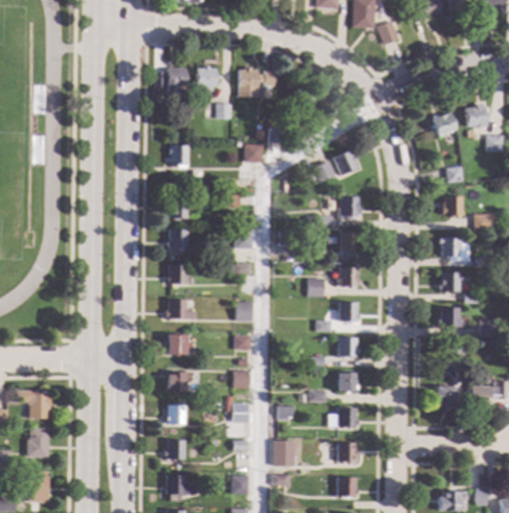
[(338,0),(338,8),(317,7),(317,0),(338,0)]
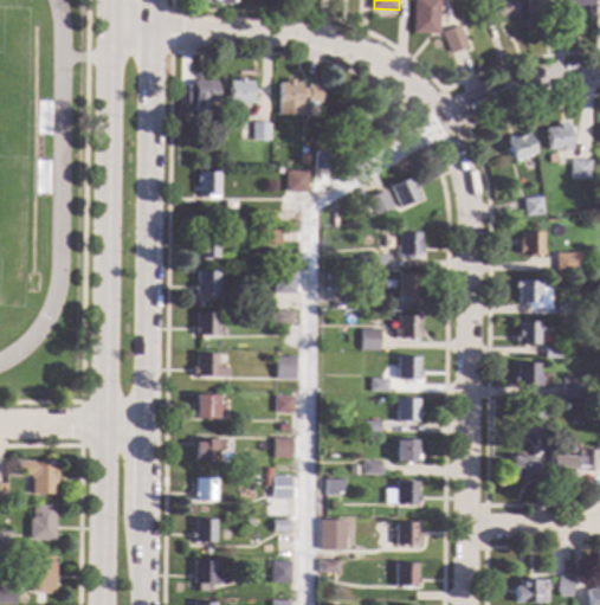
[(442,0),(442,33),(415,32),(415,0),(442,0)]
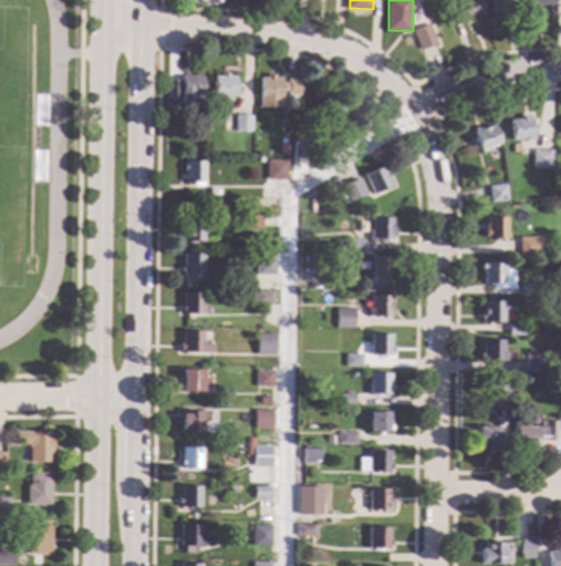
[(482,0),(486,14),(465,19),(461,0),(482,0)]
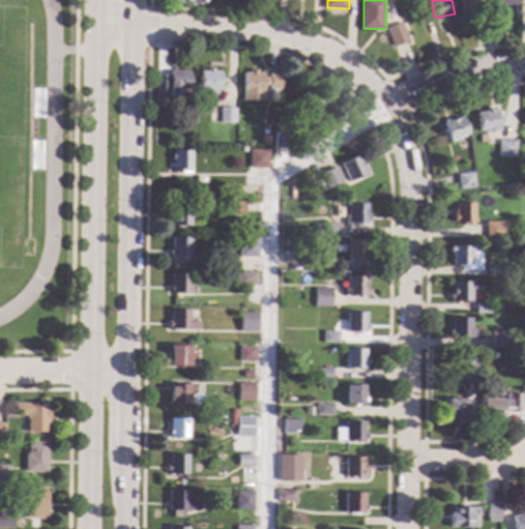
[(482,0),(483,8),(464,11),(462,0),(482,0)]
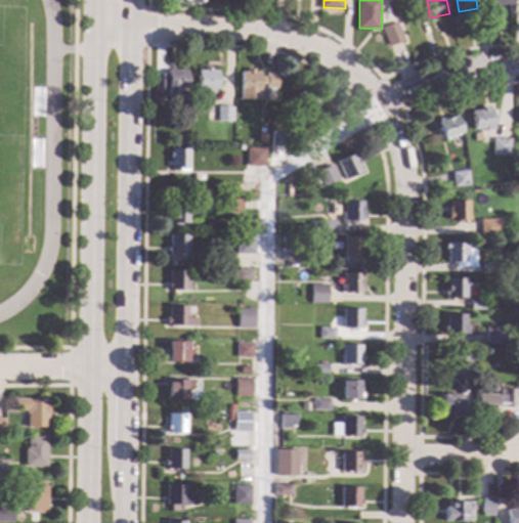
[(514,0),(514,10),(501,10),(501,8),(493,8),(493,0),(514,0)]
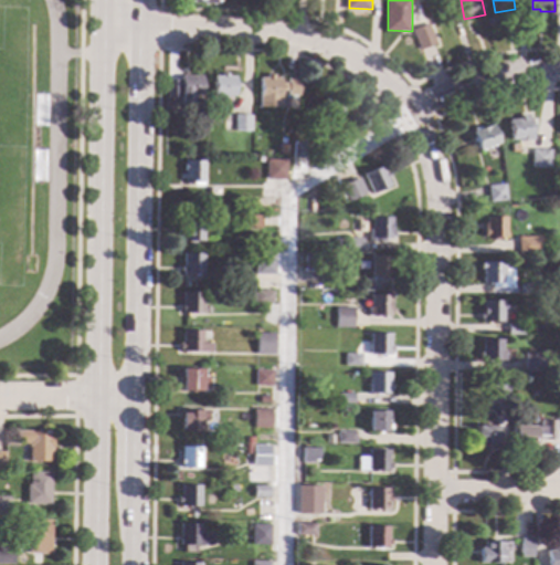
[(440,43),(422,50),(414,29),(432,22),(440,43)]
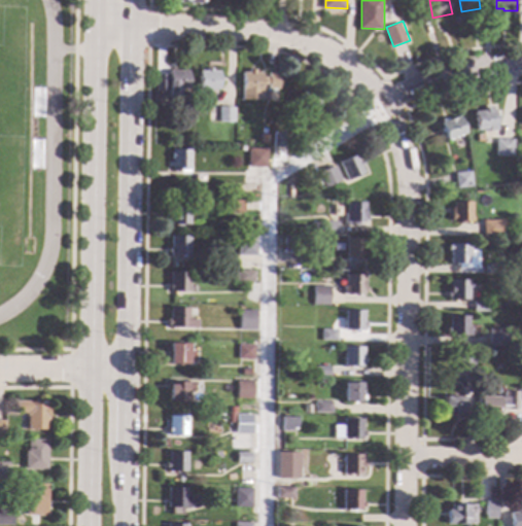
[(215,70),(222,70),(222,89),(203,89),(203,70),(210,70),(210,67),(215,67),(215,70)]
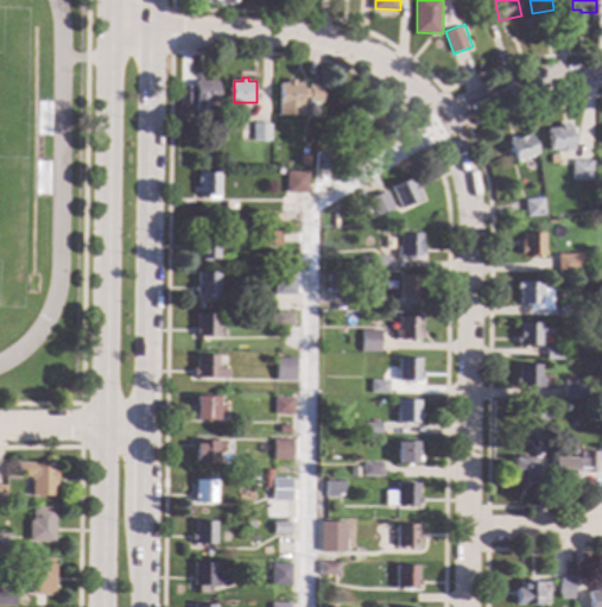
[(221,102),(209,102),(209,111),(197,111),(197,95),(196,95),(196,105),(184,105),(184,84),(196,84),(196,86),(198,86),(198,80),(221,80),(221,102)]
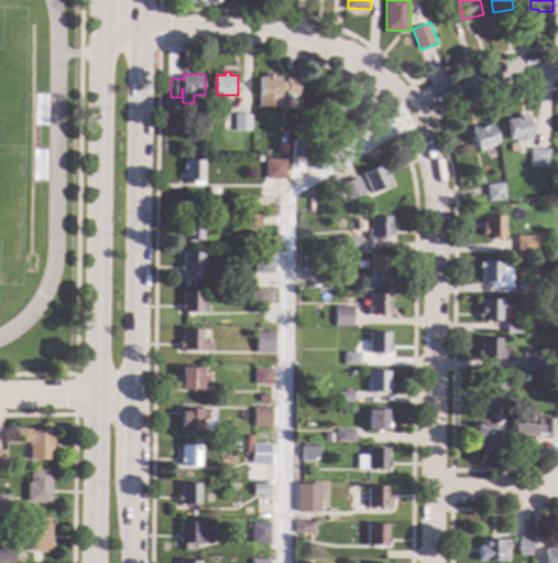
[(276,76),(284,76),(284,79),(291,80),(291,76),(302,76),(302,94),(291,94),(291,87),(284,87),(283,106),(262,105),(263,76),(269,76),(270,74),(276,74),(276,76)]
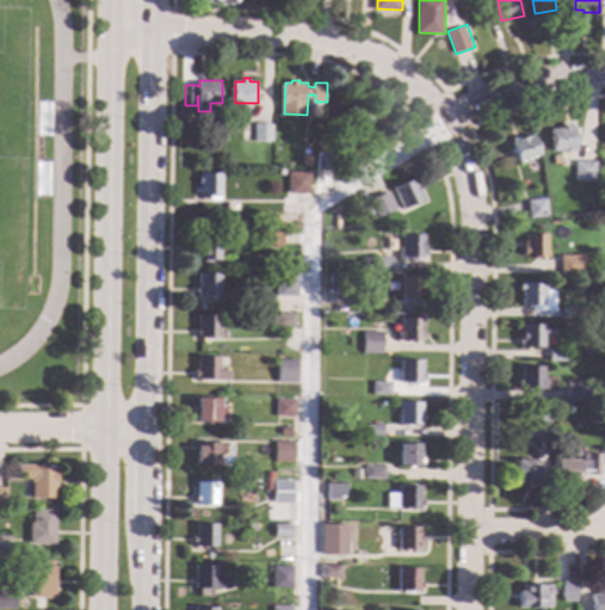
[(376,121),(359,137),(357,136),(355,139),(349,134),(351,131),(341,122),(359,104),(376,121)]
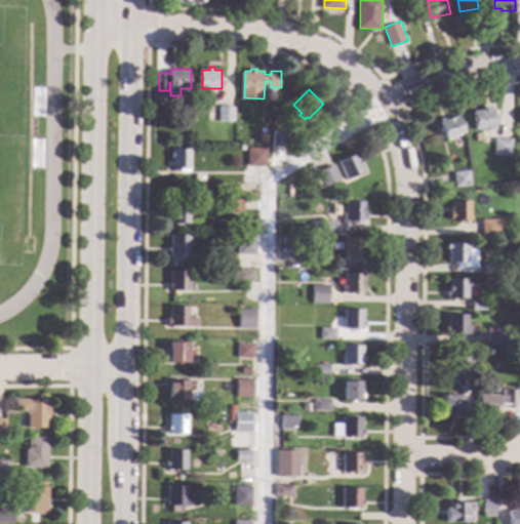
[(236,106),(236,120),(222,119),(222,105),(236,106)]
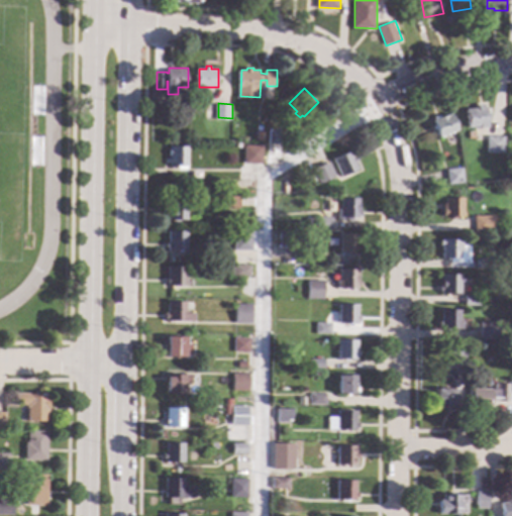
[(487,106),(488,106),(491,126),(482,127),(482,125),(471,126),(469,108),(480,107),(480,104),(487,104),(487,106)]
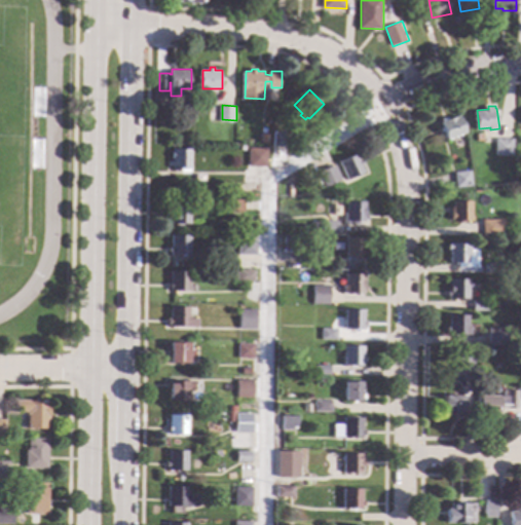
[(468,132),(449,139),(443,121),(461,114),(468,132)]
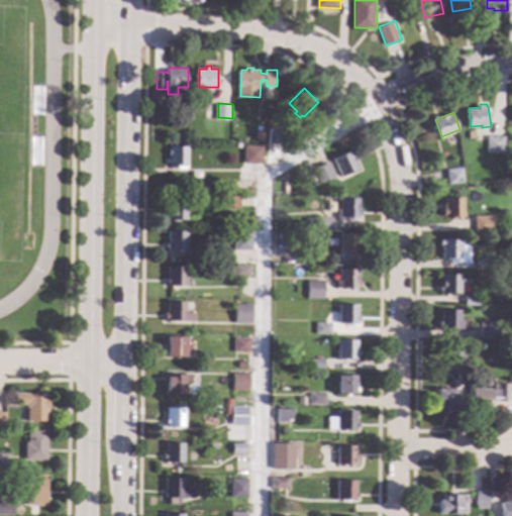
[(283,128),(282,143),(272,142),(273,128),(283,128)]
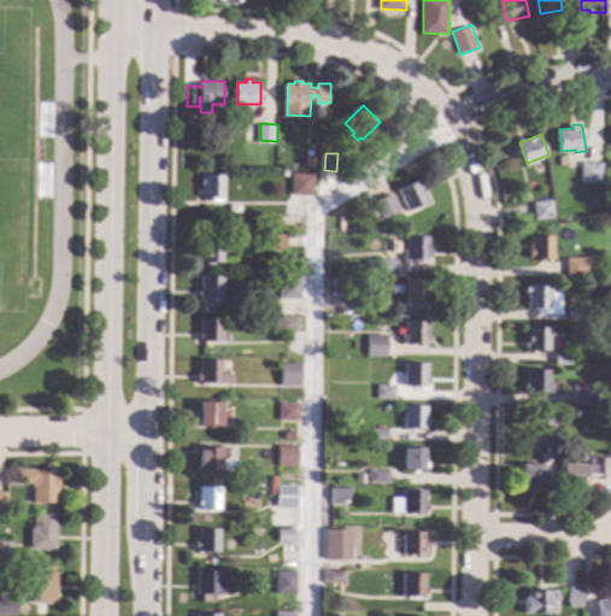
[(604,181),(585,181),(585,160),(586,160),(604,160),(604,181)]
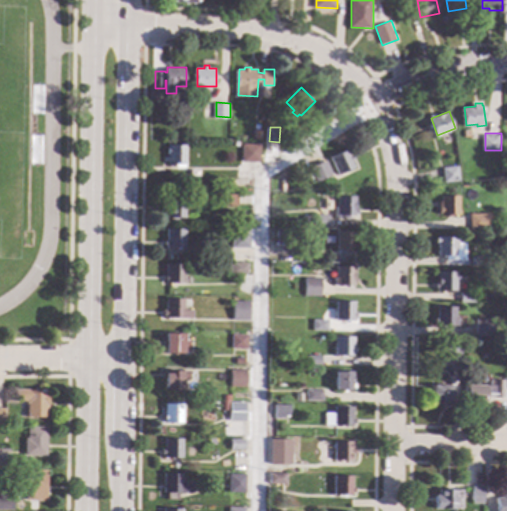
[(188,167),(178,167),(178,163),(170,163),(170,144),(188,144),(188,167)]
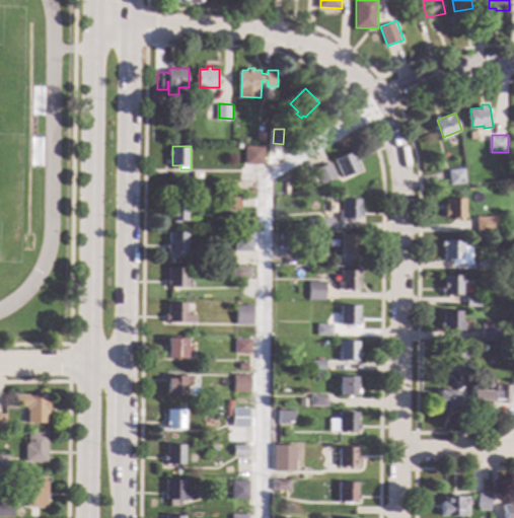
[(266,161),(258,161),(258,147),(266,147),(266,161)]
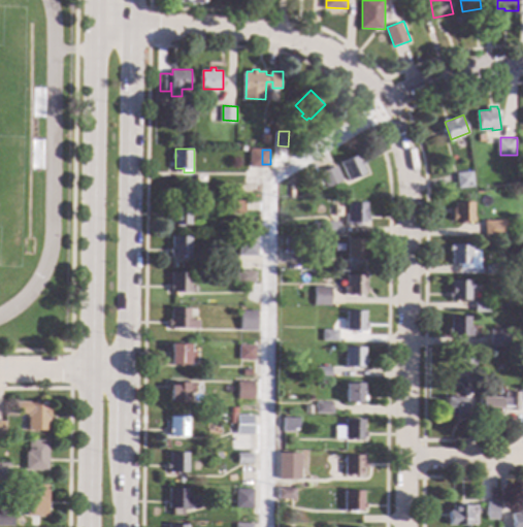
[(363,160),(365,159),(368,165),(365,166),(367,172),(352,179),(344,161),(360,154),(363,160)]
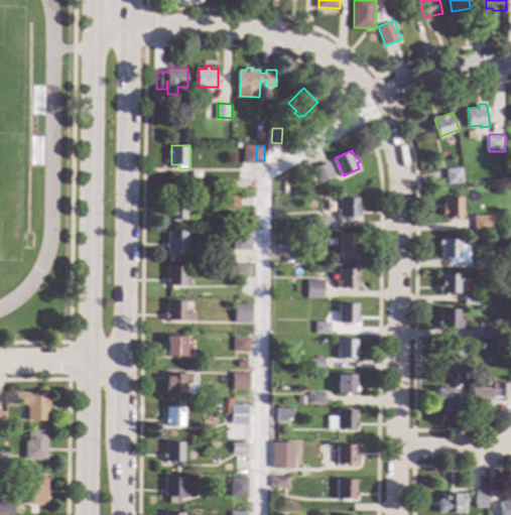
[(338,175),(322,182),(315,167),(331,160),(338,175)]
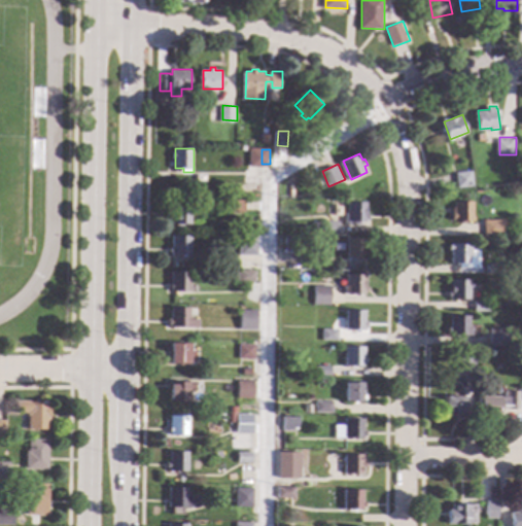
[(476,185),(460,186),(458,171),(474,170),(476,185)]
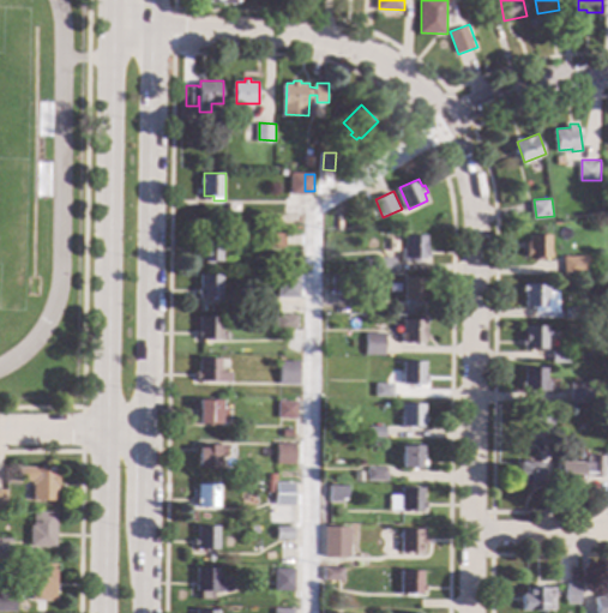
[(289,246),(268,246),(268,232),(289,232),(289,246)]
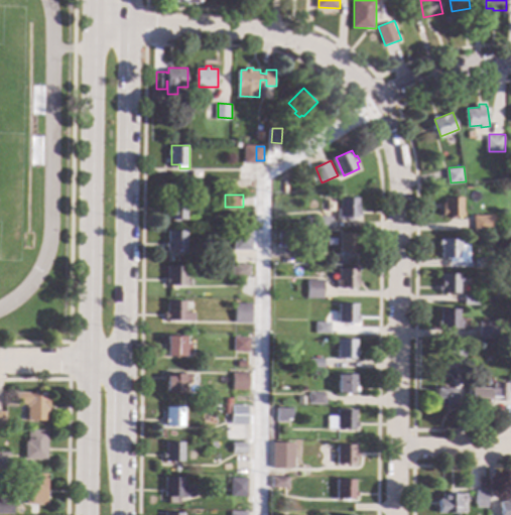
[(361,208),(364,208),(364,215),(361,215),(361,217),(355,217),(355,220),(340,219),(340,208),(343,208),(343,197),(361,197),(361,208)]
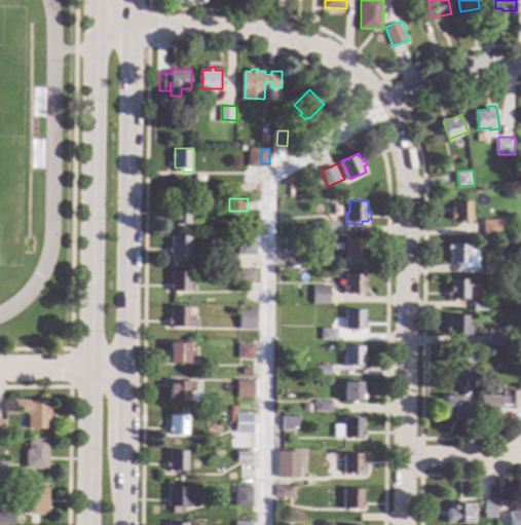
[(475,215),(477,215),(476,220),(467,220),(467,222),(461,222),(461,220),(455,220),(455,219),(453,219),(453,205),(455,205),(455,200),(475,200),(475,215)]
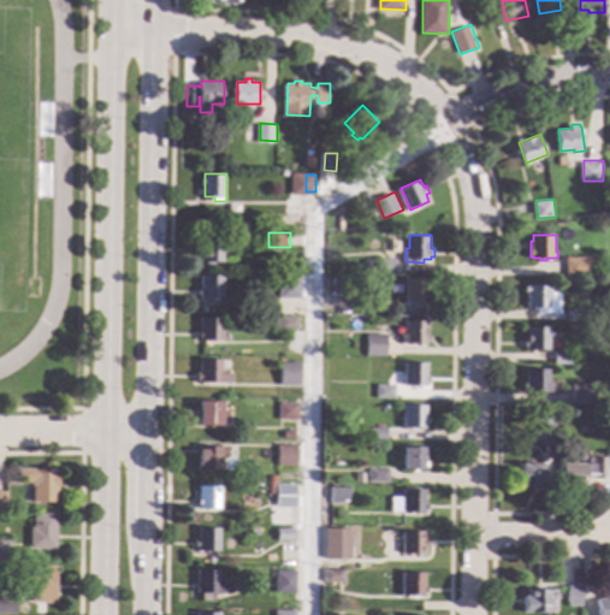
[(226,238),(226,261),(218,261),(217,265),(211,265),(211,260),(203,260),(205,237),(226,238)]
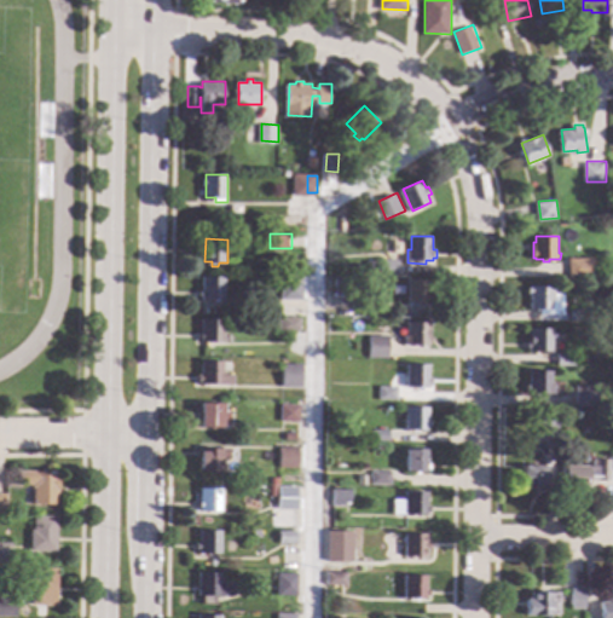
[(595,277),(571,277),(572,255),(595,255),(595,277)]
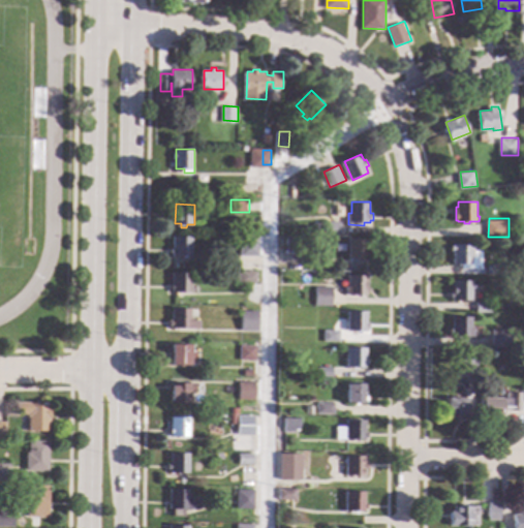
[(343,234),(326,233),(326,230),(324,230),(324,224),(327,224),(327,222),(343,223),(343,234)]
